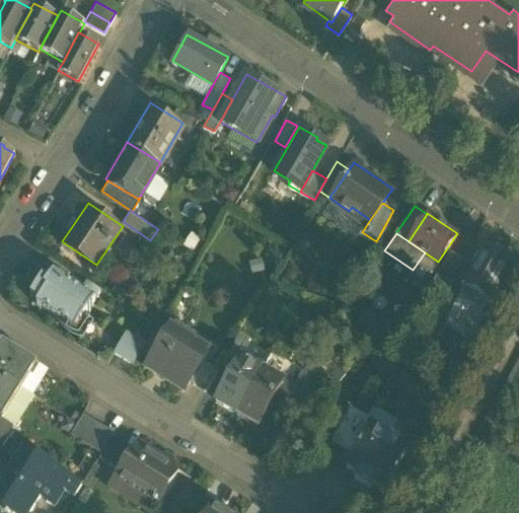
[(511,253),(489,241),(484,250),(480,249),(472,263),(471,265),(474,267),(465,283),(466,284),(482,292),(480,295),(488,298),(489,296),(494,287),(493,286),(511,253)]
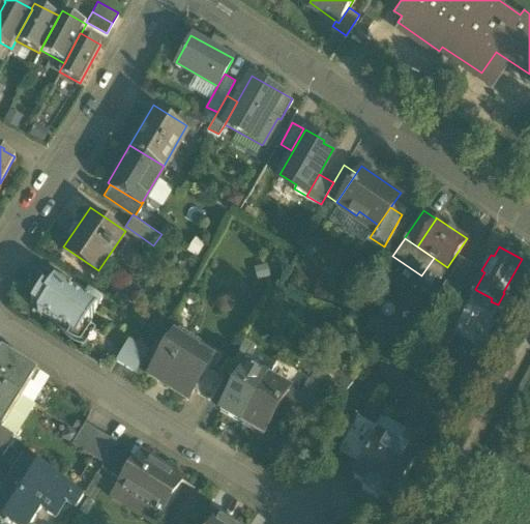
[(461,255),(442,286),(453,293),(472,262),(461,255)]
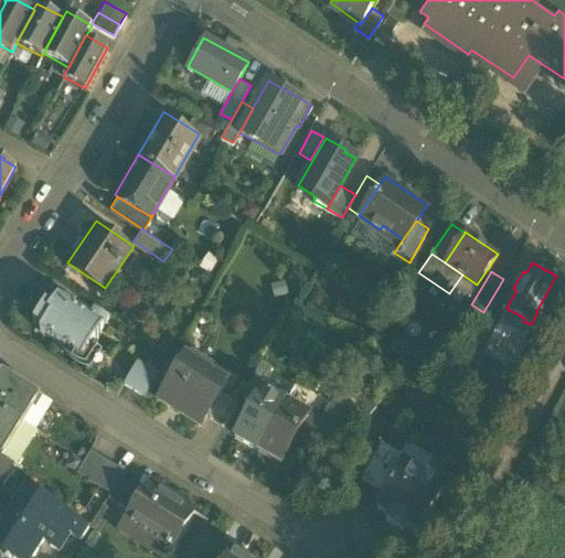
[(483,312),(478,323),(493,332),(494,333),(508,309),(507,308),(516,290),(513,288),(514,286),(503,279),(483,312)]
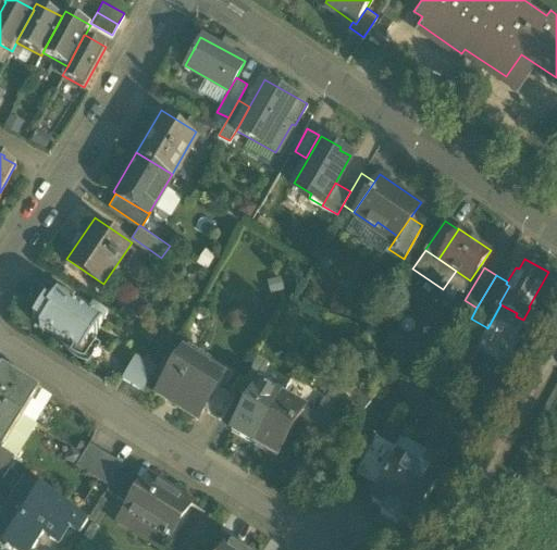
[(86,309),(57,289),(50,299),(45,296),(33,313),(41,319),(38,322),(81,350),(101,320),(101,319),(86,309)]
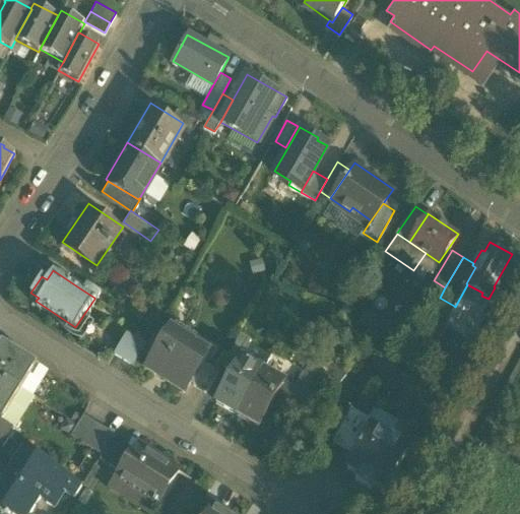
[(101,287),(87,278),(80,288),(94,298),(101,287)]
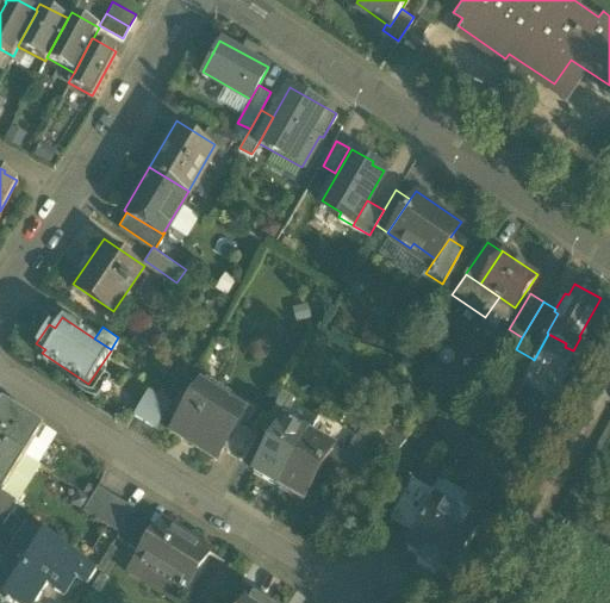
[(566,343),(548,334),(534,360),(533,359),(523,375),(554,393),(579,350),(574,348),(573,350),(565,347),(566,343)]
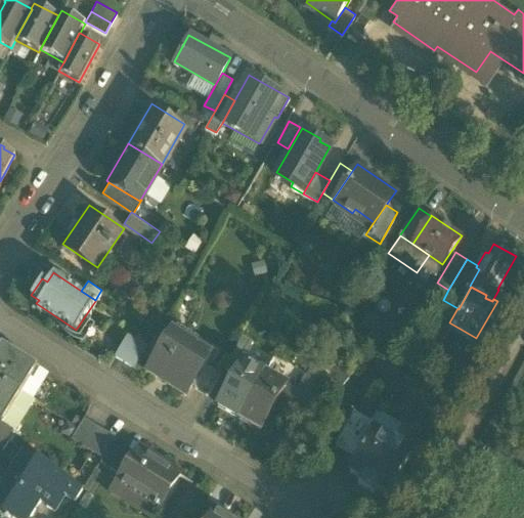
[(146,343),(127,332),(115,353),(134,364),(146,343)]
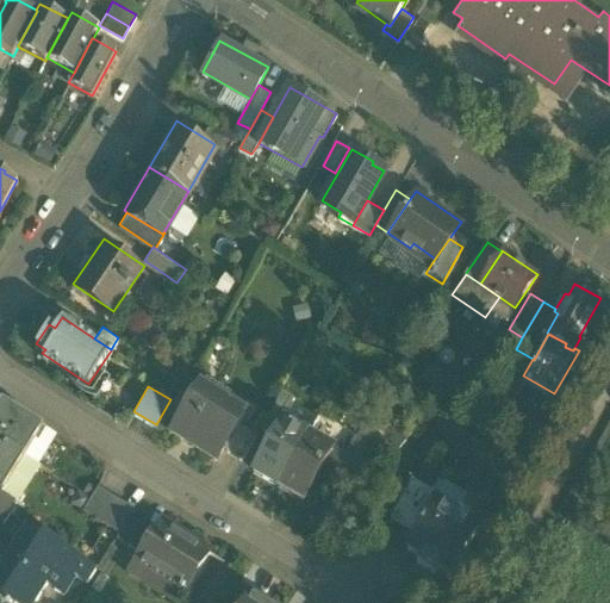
[(242,416),(198,387),(173,427),(217,455),(223,446),(238,421),(242,416)]
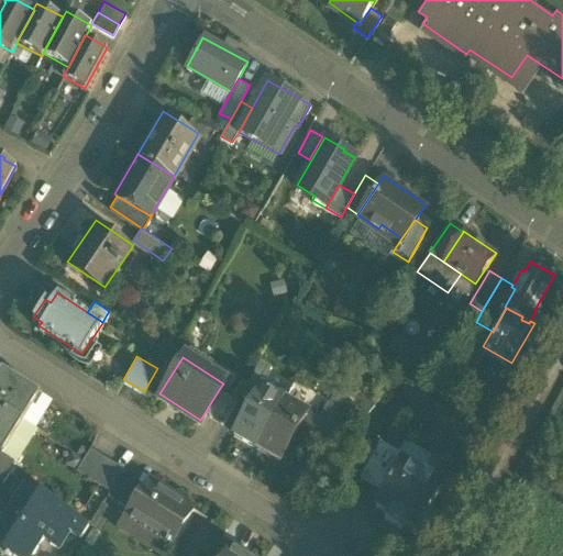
[(261,358),(241,392),(252,399),(261,384),(272,365),(261,358)]
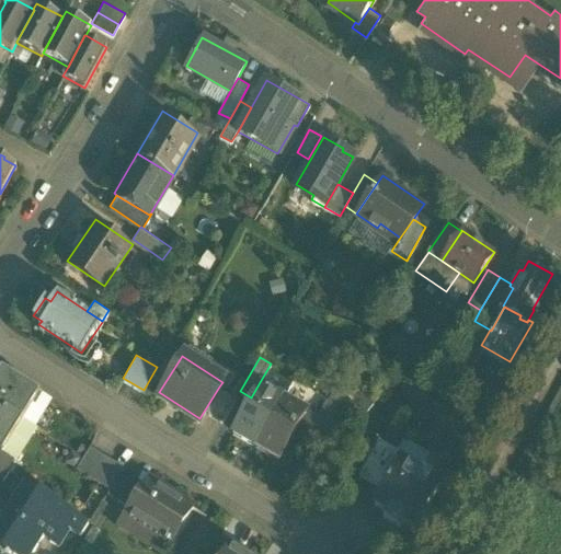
[(39,389),(1,365),(0,366),(0,401),(23,416),(38,390),(39,389)]
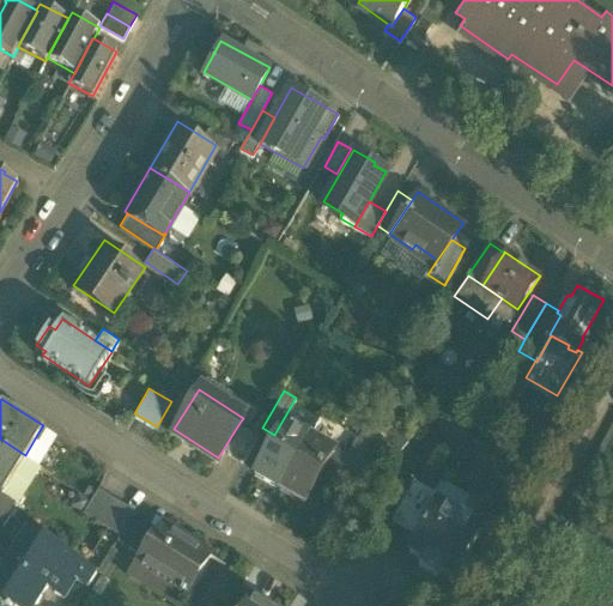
[(274,435),(254,471),(279,484),(309,432),(284,418),(274,435)]
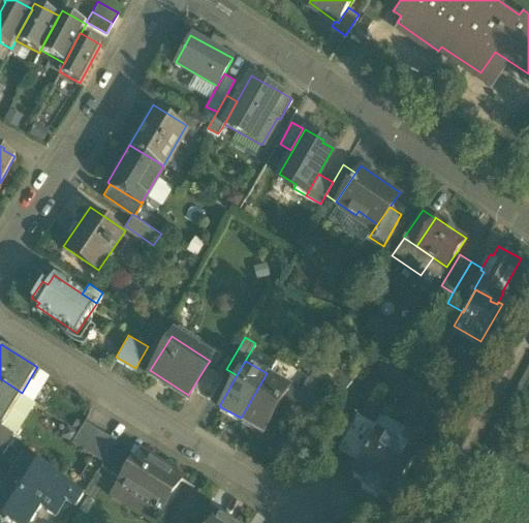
[(207,365),(193,387),(210,397),(222,374),(207,365)]
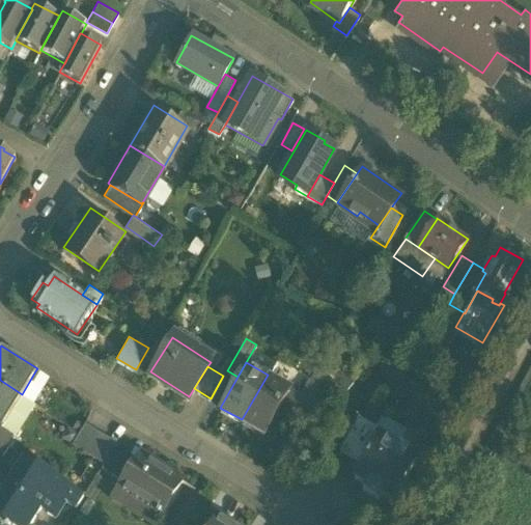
[(47,376),(36,369),(22,394),(32,401),(47,376)]
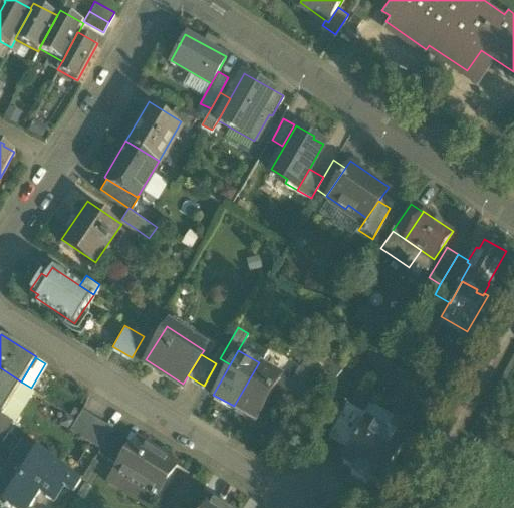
[(234,406),(233,407),(255,420),(266,400),(281,373),(259,361),(259,363),(234,406)]
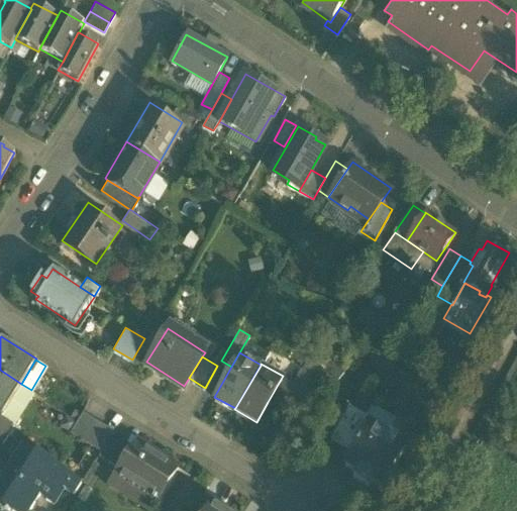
[(21,384),(0,370),(0,414),(1,415),(21,384)]
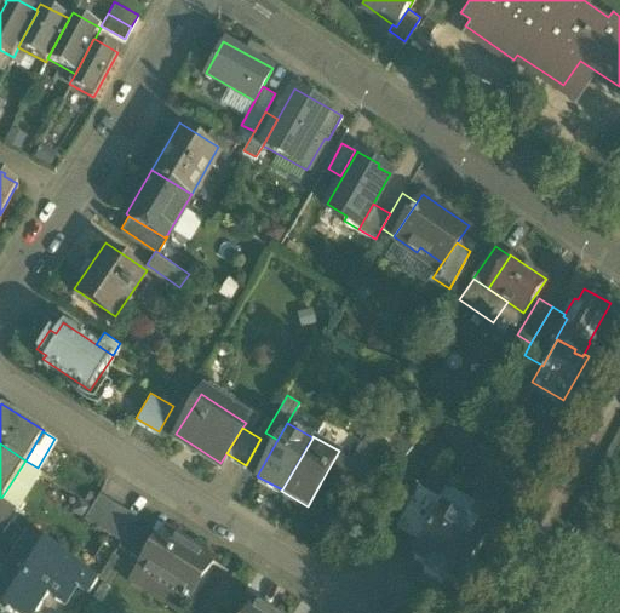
[(339,451),(321,482),(334,490),(351,458),(339,451)]
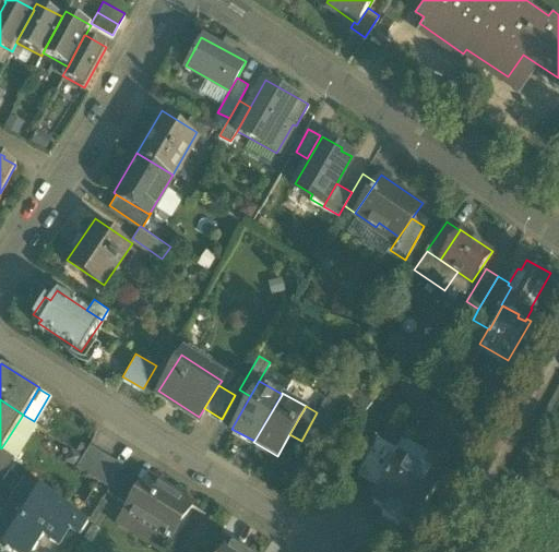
[(378,436),(358,470),(369,477),(389,443),(378,436)]
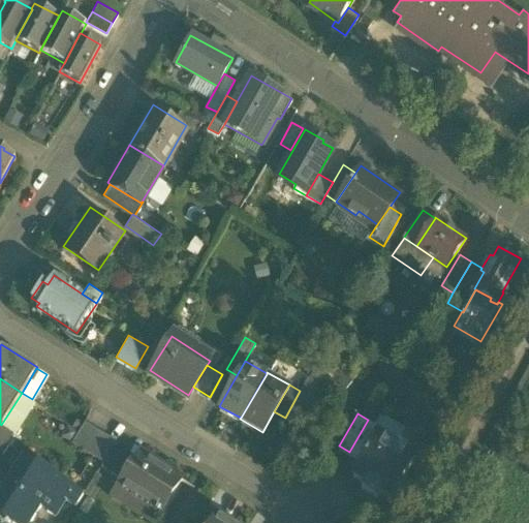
[(95,426),(85,420),(71,440),(82,447),(95,426)]
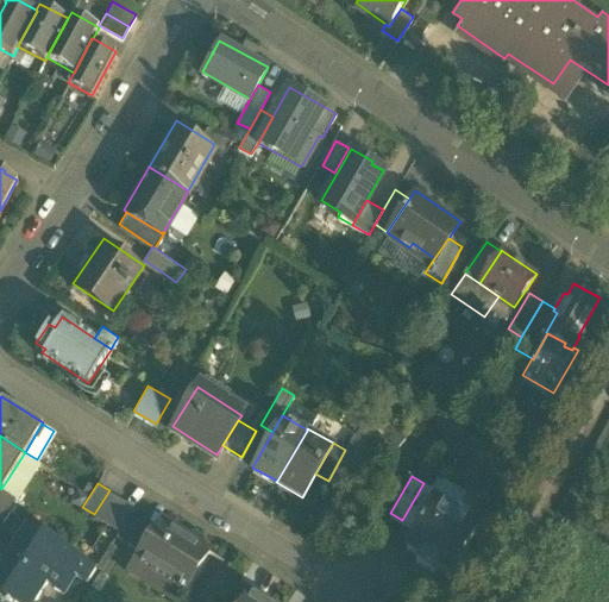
[(424,483),(402,520),(415,527),(434,494),(435,495),(438,490),(424,483)]
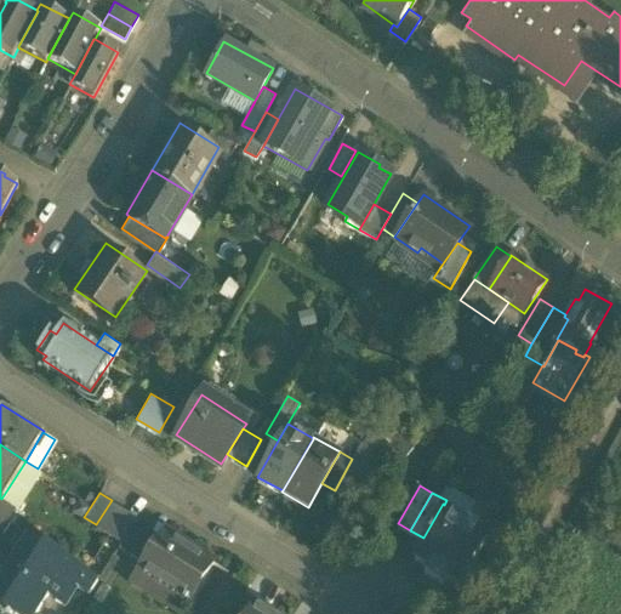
[(112,500),(96,524),(109,533),(124,507),(112,500)]
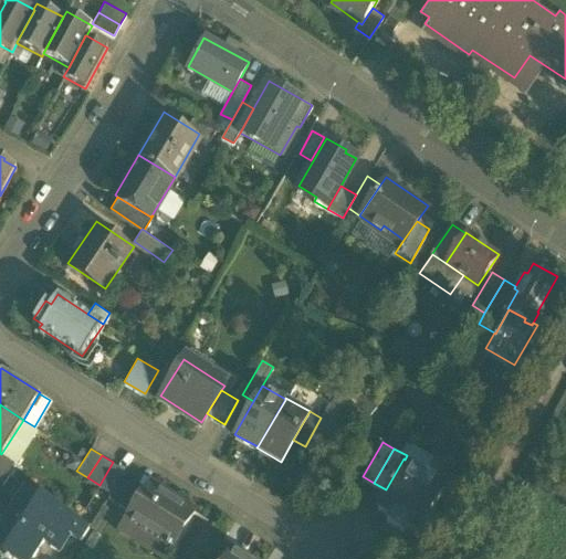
[(405,460),(404,459),(386,489),(377,505),(389,513),(386,518),(404,528),(407,521),(419,529),(446,483),(405,460)]
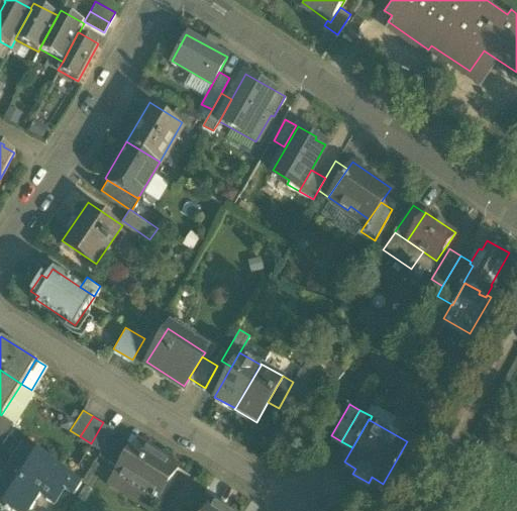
[(103,422),(91,443),(101,449),(111,433),(114,429),(103,422)]
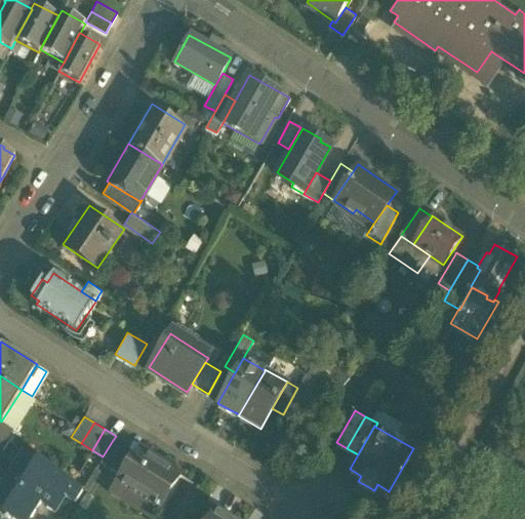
[(133,452),(113,440),(103,456),(99,461),(120,474),(133,452)]
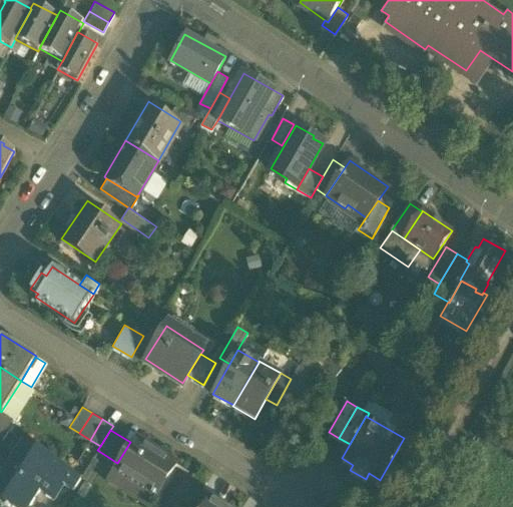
[(176,462),(134,436),(130,442),(117,463),(111,472),(153,499),(176,462)]
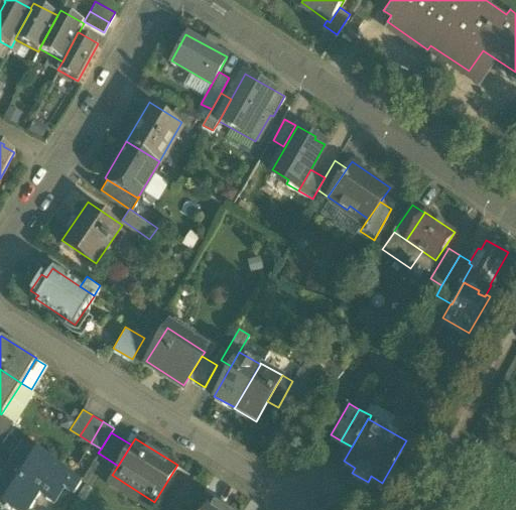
[(22,442),(0,476),(0,488),(9,494),(4,502),(15,509),(26,509),(39,491),(53,500),(63,484),(70,488),(75,479),(69,476),(71,473),(22,442)]
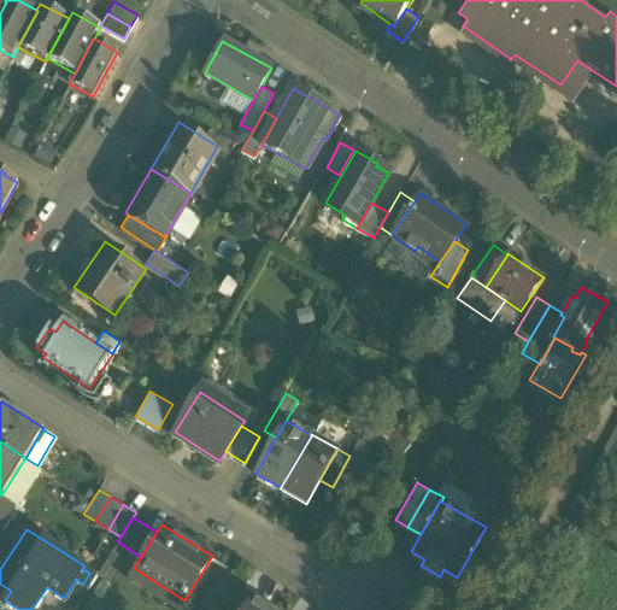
[(244,586),(228,609),(244,609),(252,597),(254,598),(257,594),(244,586)]
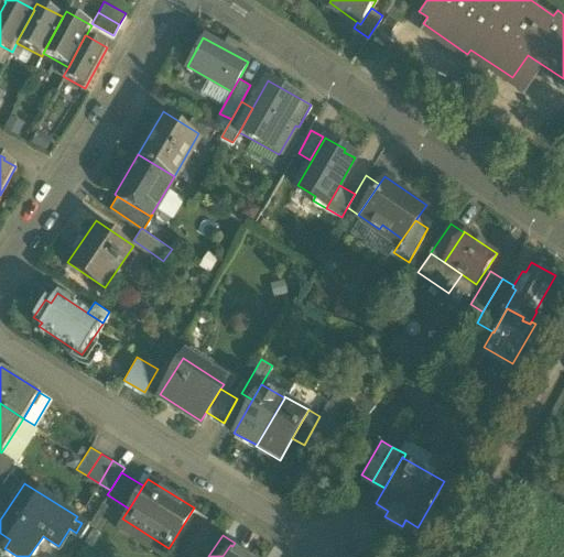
[(248,556),(232,546),(230,545),(223,556),(248,556)]
